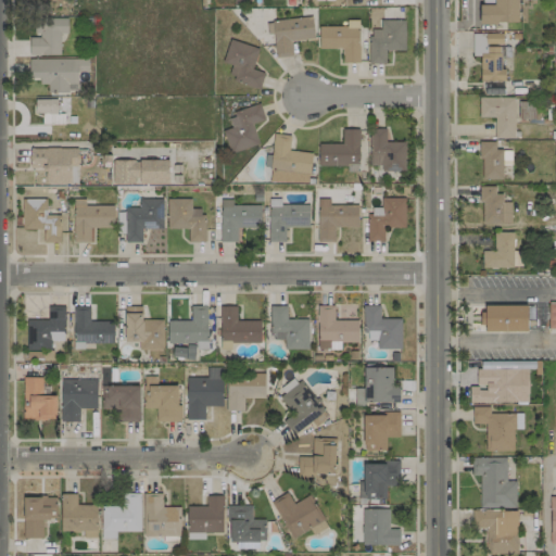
[(518,23),(517,0),(481,0),(482,23),(518,23)]
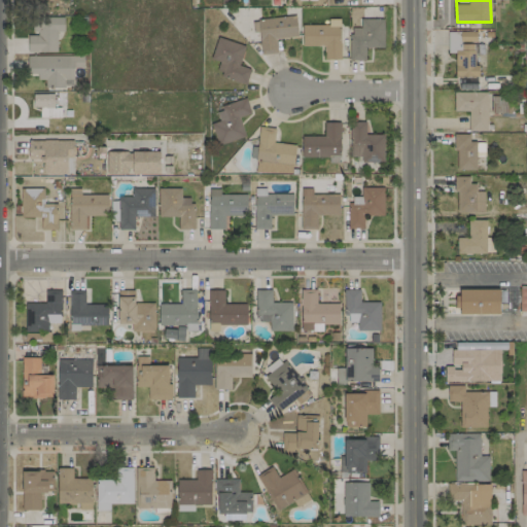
[(57,32),(64,32),(64,18),(36,16),(35,35),(28,35),(28,51),(57,51),(57,32)]
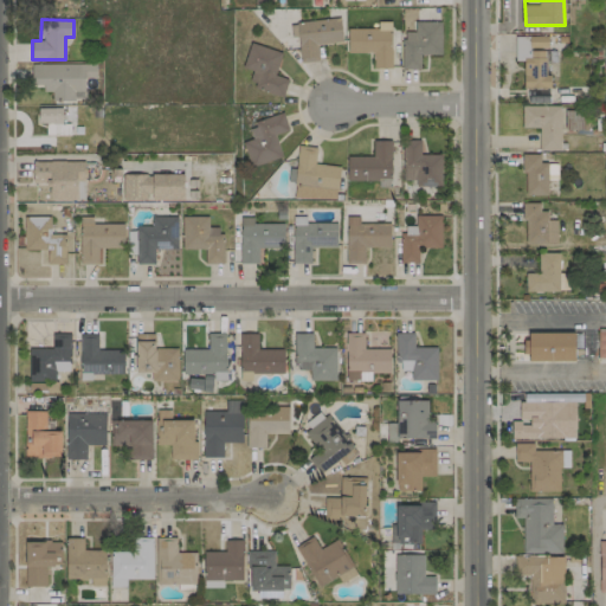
[(317,44),(342,43),(341,19),(290,21),(291,37),(298,37),(300,63),(317,62),(317,44)]
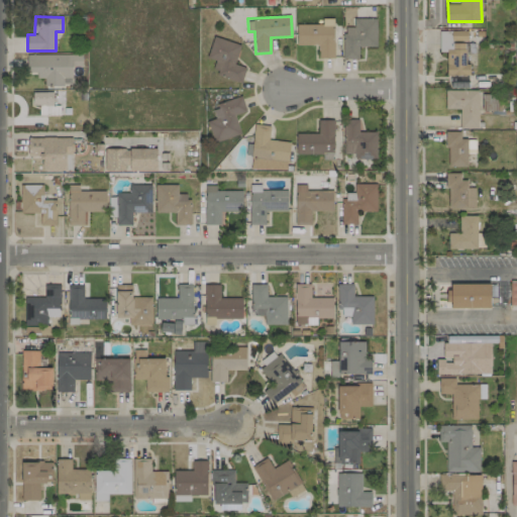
[(296,25),(296,45),(318,44),(318,58),(334,58),(333,18),(322,19),(322,24),(296,25)]
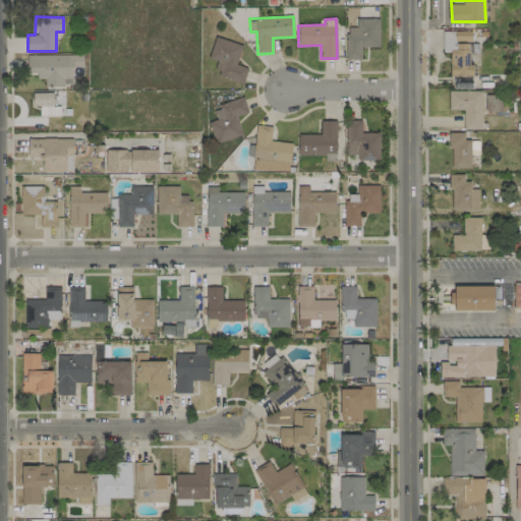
[(345,59),(361,59),(361,48),(380,47),(379,18),(356,19),(356,27),(345,27),(345,59)]
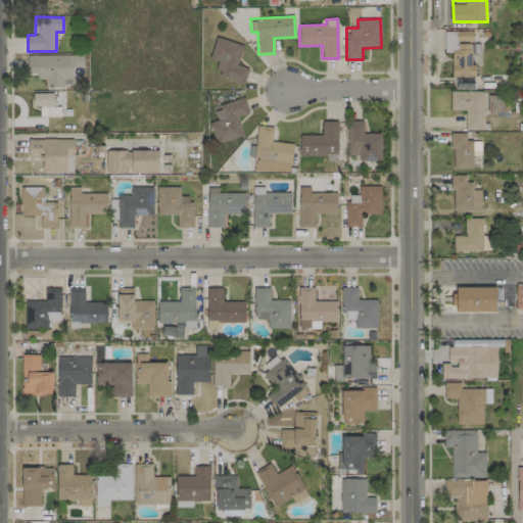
[(450,76),(475,76),(475,65),(472,65),(472,55),(479,55),(479,44),(472,44),(473,32),(456,32),(456,45),(452,45),(450,76)]
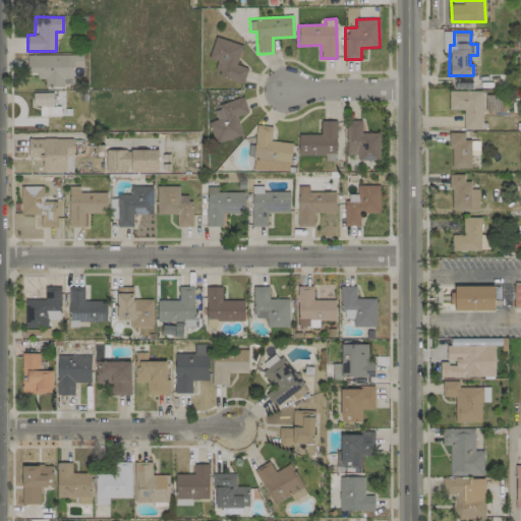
[(247,68),(236,65),(242,45),(215,37),(209,58),(217,61),(213,73),(243,82),(247,68)]
